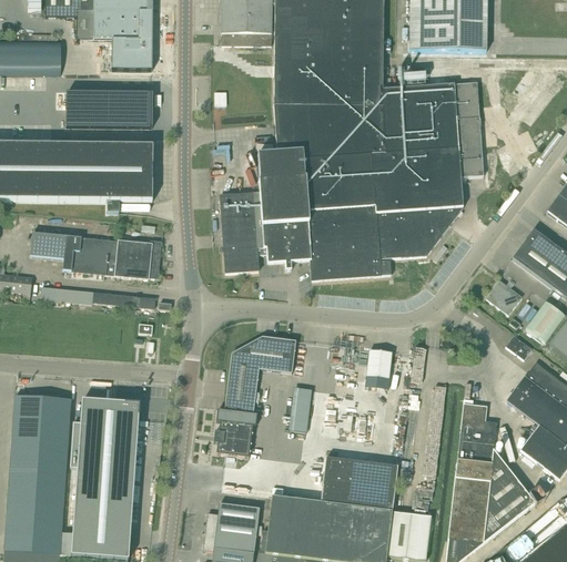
[(78,16),(78,38),(119,38),(119,53),(119,54),(120,55),(121,55),(128,57),(129,55),(130,55),(131,54),(132,53),(132,52),(133,52),(133,54),(134,55),(135,55),(137,57),(151,57),(151,49),(151,9),(149,9),(148,0),(47,0),(47,16),(78,16)]
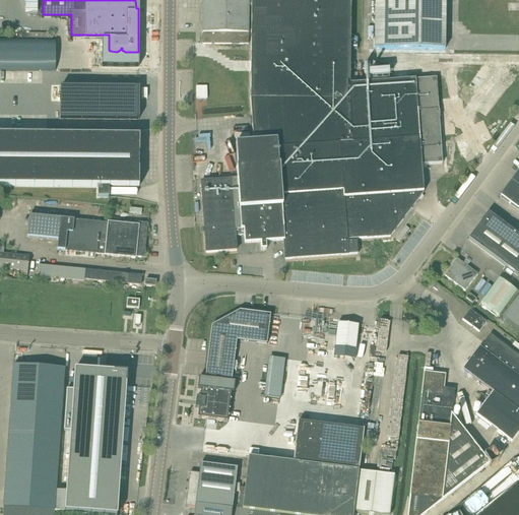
[(203,177),(207,249),(238,246),(237,232),(246,232),(247,238),(262,237),(263,245),(268,245),(268,237),(286,236),(287,255),(360,250),(359,237),(348,238),(348,235),(391,232),(425,187),(423,161),(444,159),(438,74),(351,80),(350,4),(350,0),(203,0),(203,29),(204,29),(204,40),(250,41),(250,2),(253,2),(251,95),(254,132),(246,134),(237,134),(239,158),(238,158),(239,175),(203,177)]
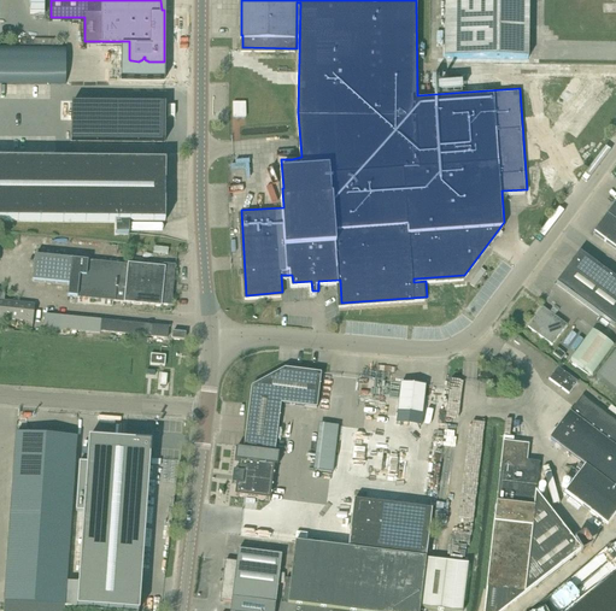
[(445,0),(445,52),(531,53),(531,0),(445,0)]
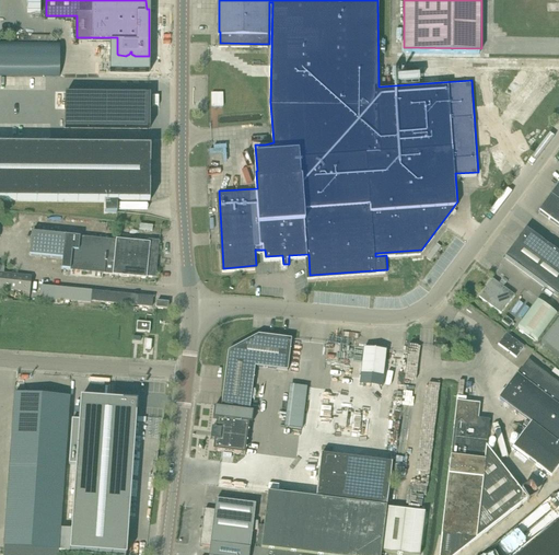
[(0,70),(61,71),(61,37),(0,36),(0,70)]
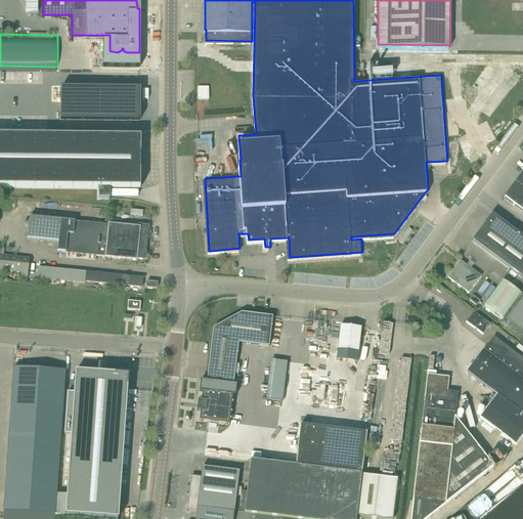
[(373,67),(373,76),(392,74),(391,66),(373,67)]
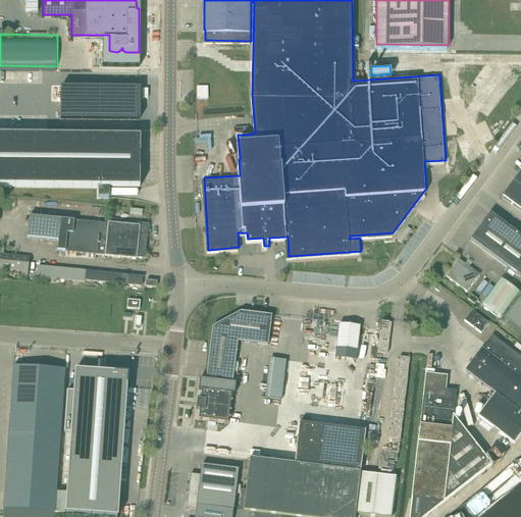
[(139,114),(140,84),(141,84),(62,83),(62,114),(140,115),(141,115),(141,114),(139,114)]
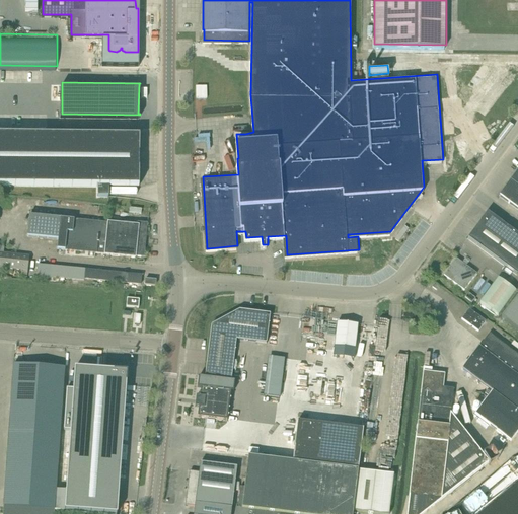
[(109,181),(140,182),(141,132),(0,130),(0,180),(99,181),(98,192),(109,192),(109,181)]
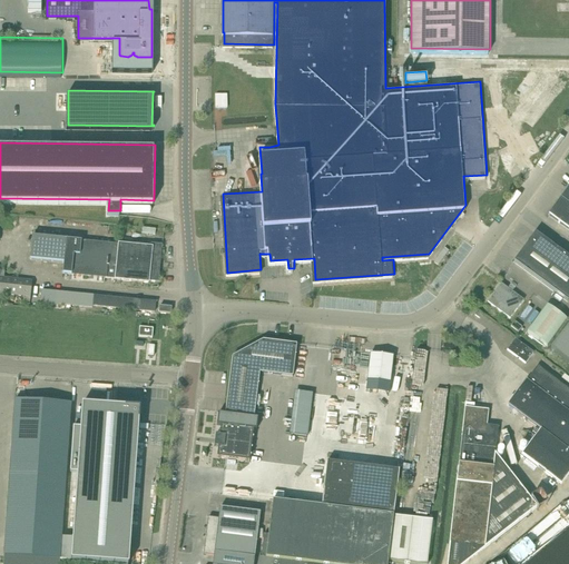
[(568,182),(549,210),(568,224),(568,182)]
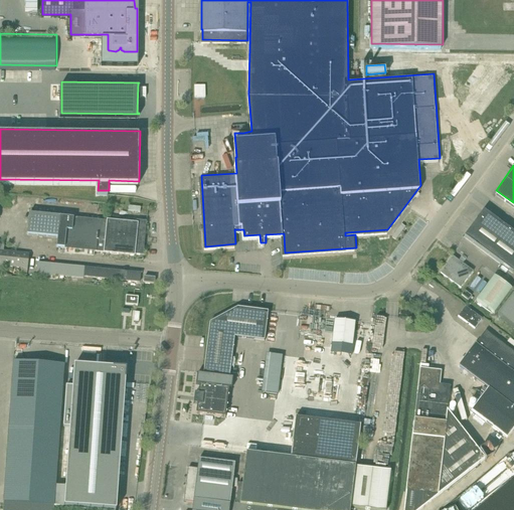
[(513,269),(513,227),(484,206),(465,232),(513,269)]
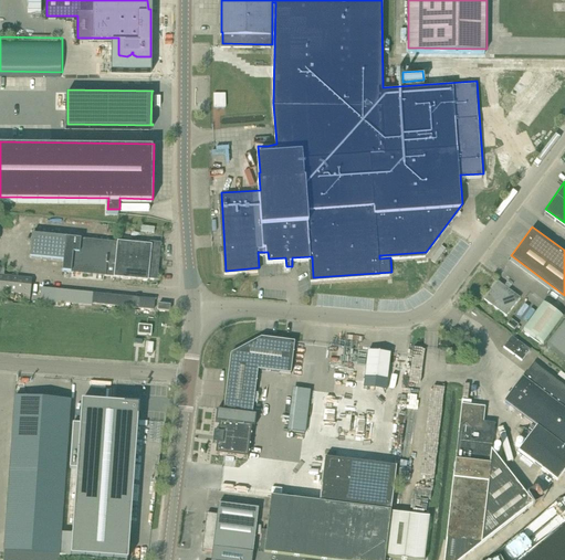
[(30,253),(64,256),(63,267),(114,272),(114,273),(148,276),(148,274),(158,275),(161,239),(152,238),(152,241),(118,238),(118,239),(32,230),(30,253)]
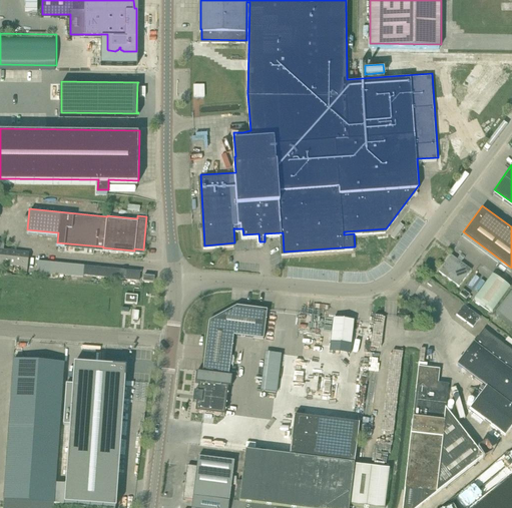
[(0,260),(28,264),(30,248),(1,244),(2,235),(0,234),(0,260)]
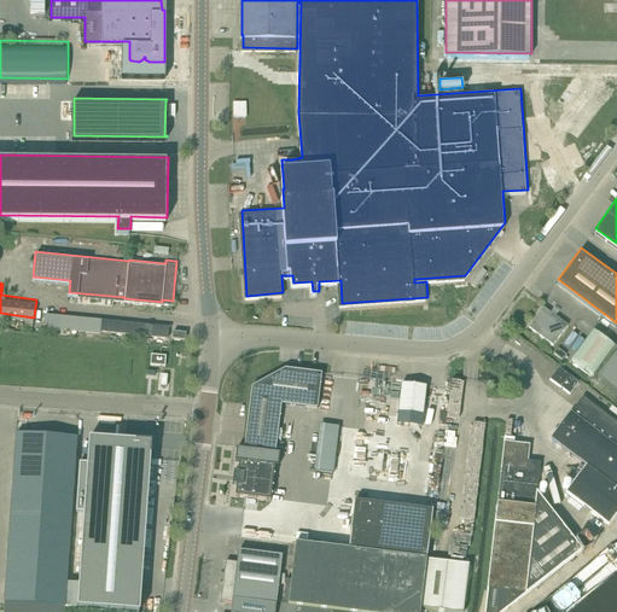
[(454,296),(453,286),(438,287),(438,297),(454,296)]
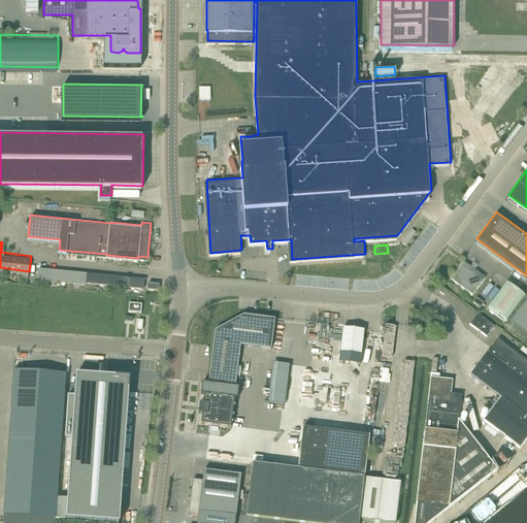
[(486,274),(465,259),(453,276),(473,292),(486,274)]
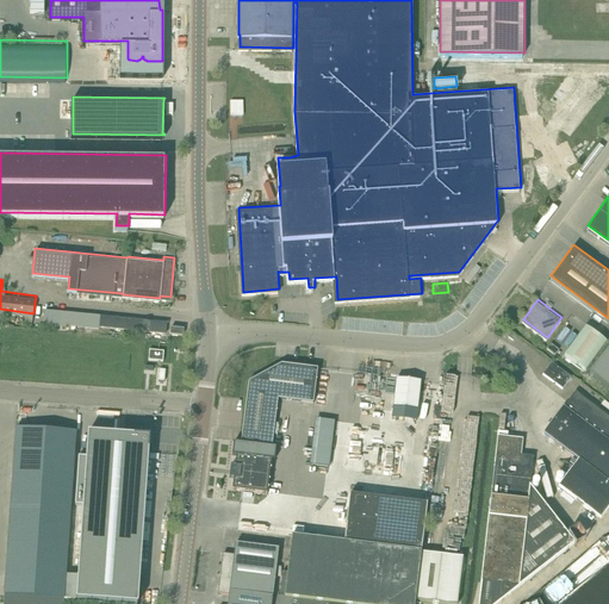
[(168,318),(45,306),(44,318),(100,324),(100,322),(167,329),(168,318)]
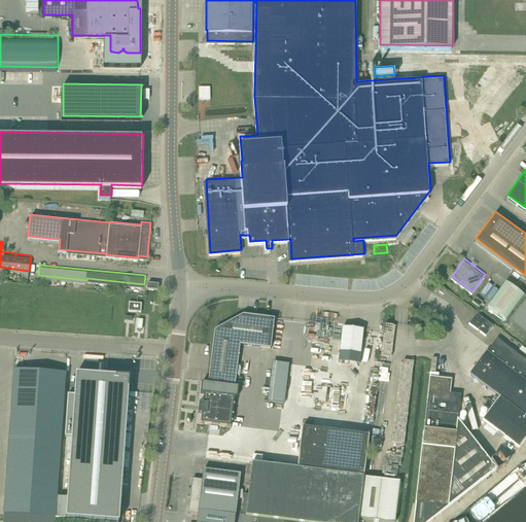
[(506,278),(488,303),(505,316),(524,291),(506,278)]
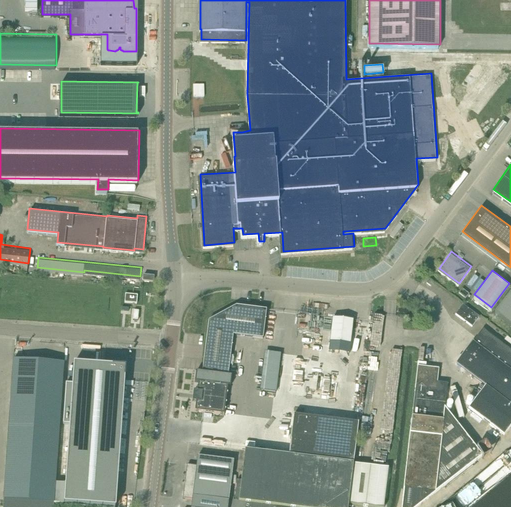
[(510,286),(494,308),(510,320),(510,286)]
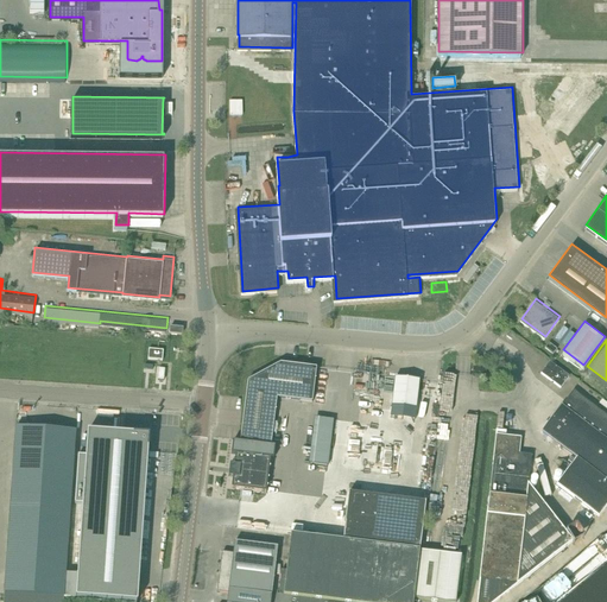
[(149,355),(156,355),(163,356),(163,346),(150,344),(149,355)]
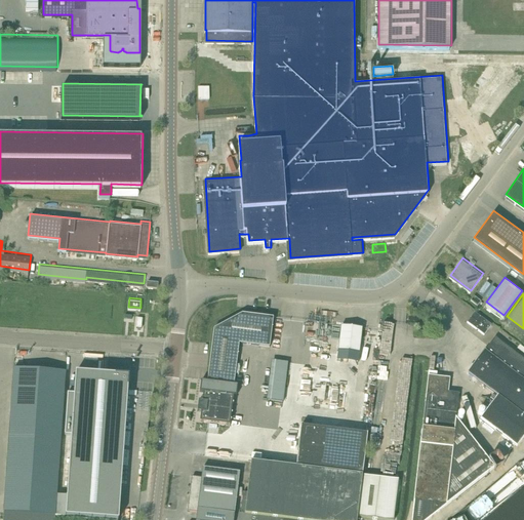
[(476,308),(469,318),(485,331),(492,321),(476,308)]
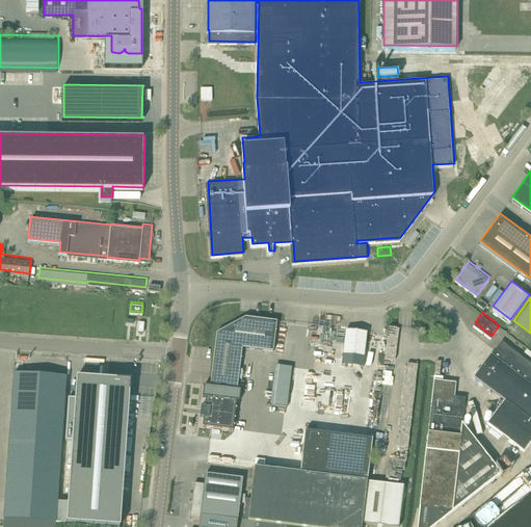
[(218,330),(211,384),(214,384),(213,393),(207,393),(204,423),(234,426),(238,396),(235,396),(236,387),(238,387),(243,344),(274,348),(277,318),(246,314),(218,330)]
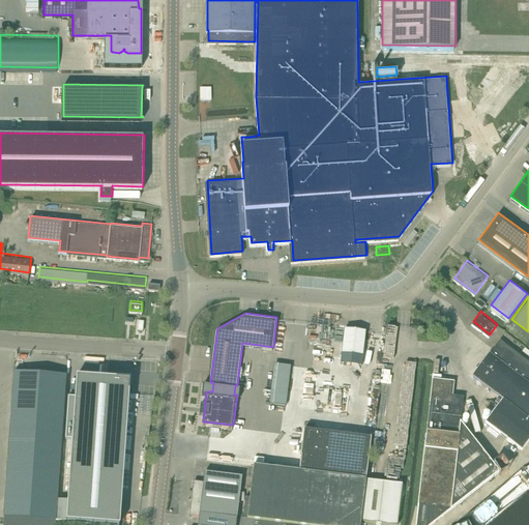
[(390,320),(387,349),(398,351),(401,322),(390,320)]
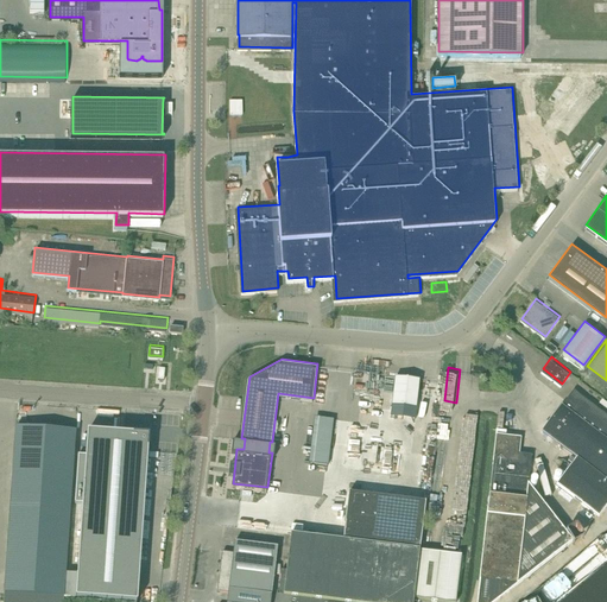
[(421,375),(397,373),(393,403),(417,405),(421,375)]
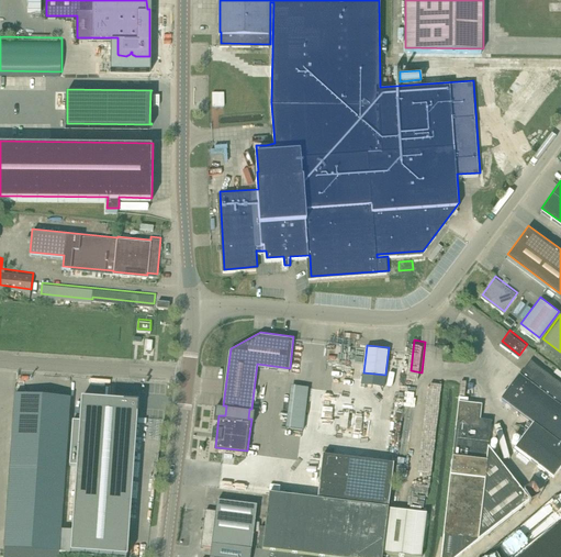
[(535,420),(516,445),(554,474),(556,471),(560,476),(560,379),(531,357),(520,371),(502,394),(535,420)]
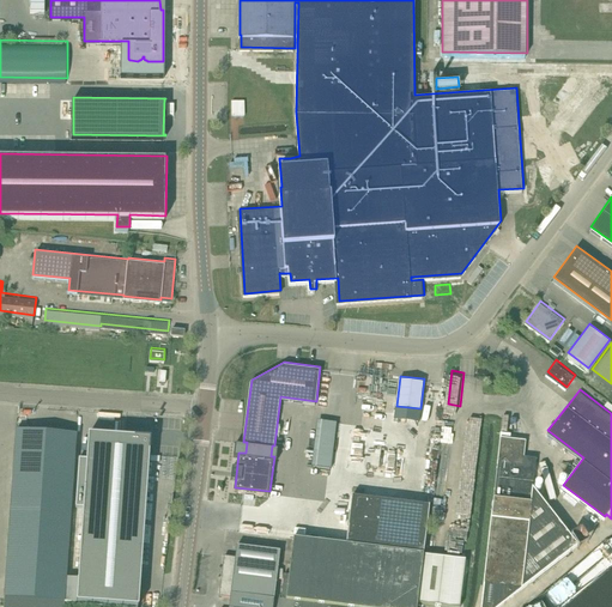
[(331,497),(340,418),(322,416),(313,495),(331,497)]
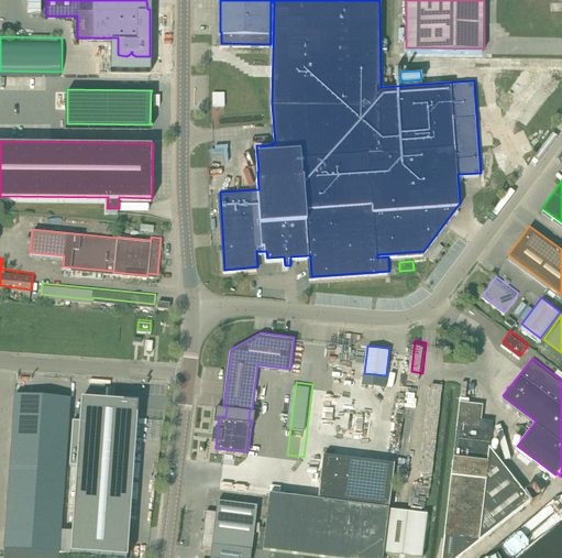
[(70,395),(15,391),(4,545),(59,549),(70,395)]
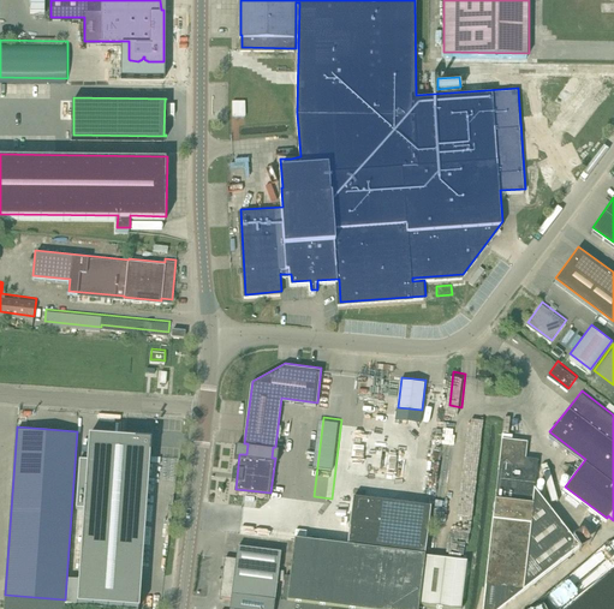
[(151,436),(89,431),(88,455),(79,455),(76,505),(84,505),(77,601),(138,604),(151,436)]
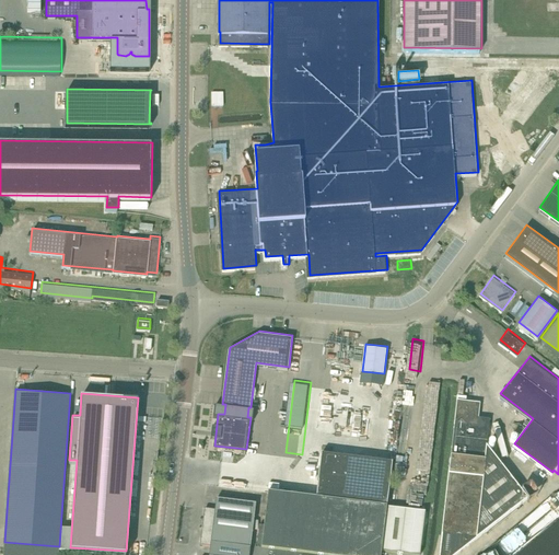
[(452,554),(528,495),(487,442),(490,415),(479,413),(480,399),(457,396),(444,511),(439,554),(452,554)]
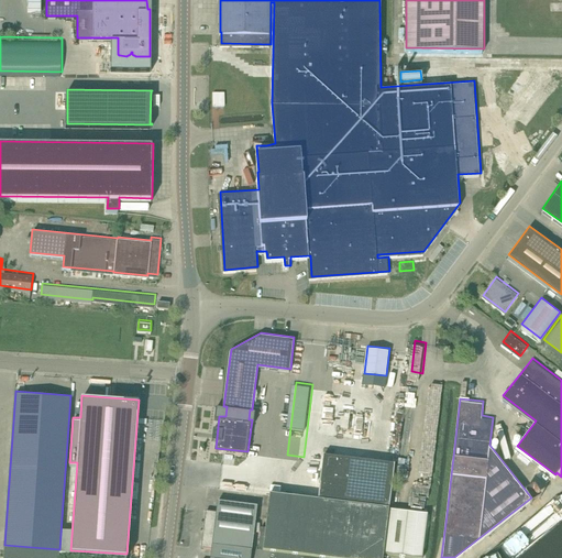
[(382,557),(384,550),(422,555),(428,511),(389,506),(395,461),(323,452),(318,496),(270,491),(266,514),(263,549),(255,548),(254,557),(339,557),(340,557),(348,557),(382,557)]
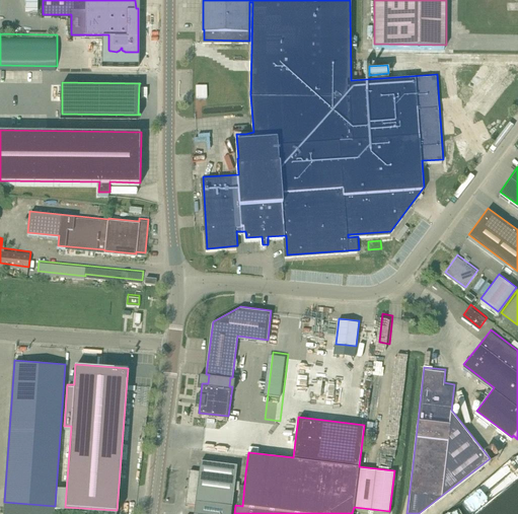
[(231,513),(237,463),(201,458),(200,468),(191,467),(186,502),(196,503),(195,513),(204,513),(231,513)]
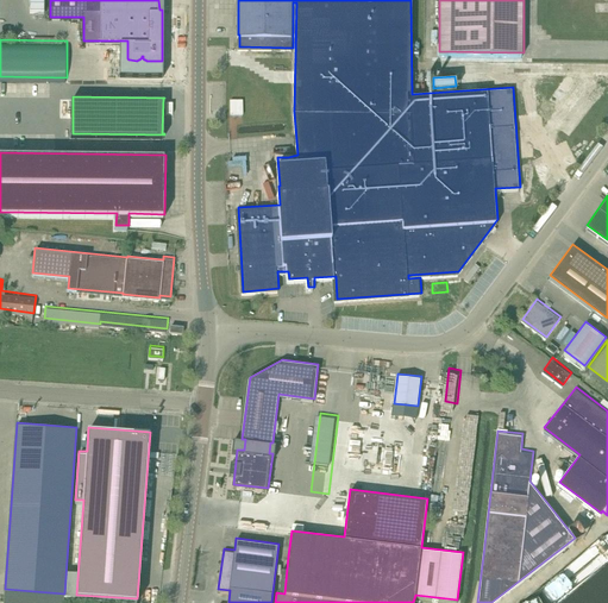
[(63,602),(64,594),(5,589),(4,602),(63,602)]
